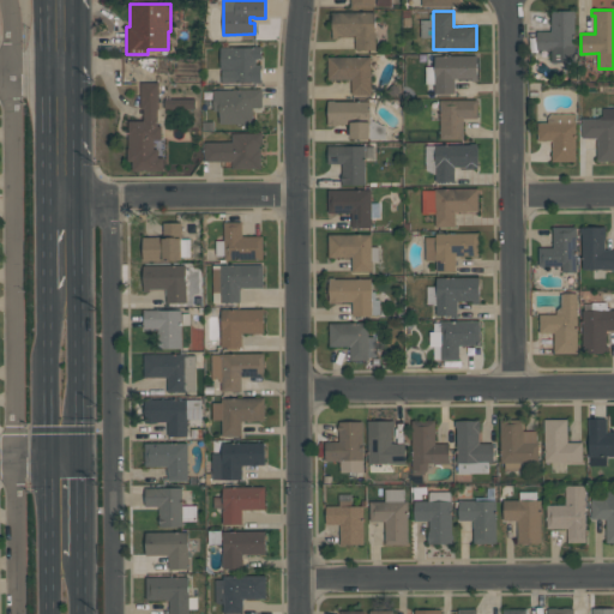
[(575,62),(551,62),(551,58),(537,58),(536,31),(551,31),(551,11),(575,11),(575,62)]
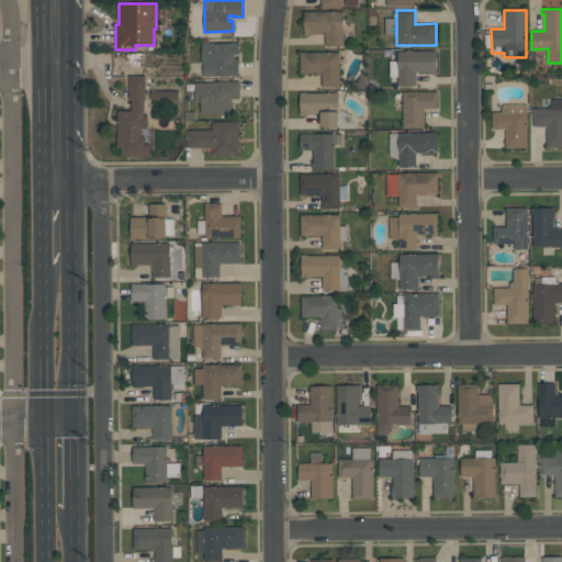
[(325,45),(325,33),(311,33),(311,35),(304,35),(304,11),(343,11),(343,31),(344,31),(344,45),(325,45)]
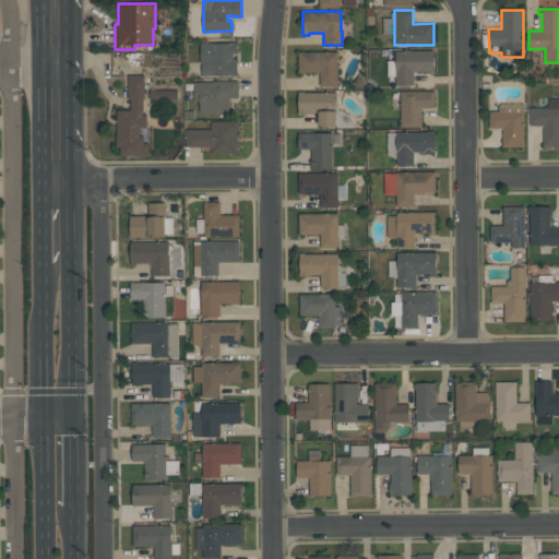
[(200,43),(212,43),(229,43),(238,43),(238,54),(233,54),(233,59),(237,59),(237,75),(229,75),(229,74),(212,74),(212,75),(201,75),(201,63),(200,63),(200,43)]
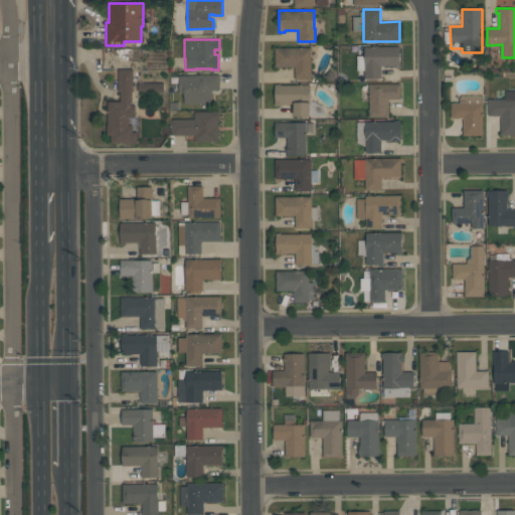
[(399,65),(380,65),(380,77),(364,77),(364,69),(356,70),(356,55),(364,55),(364,46),(399,46),(399,65)]
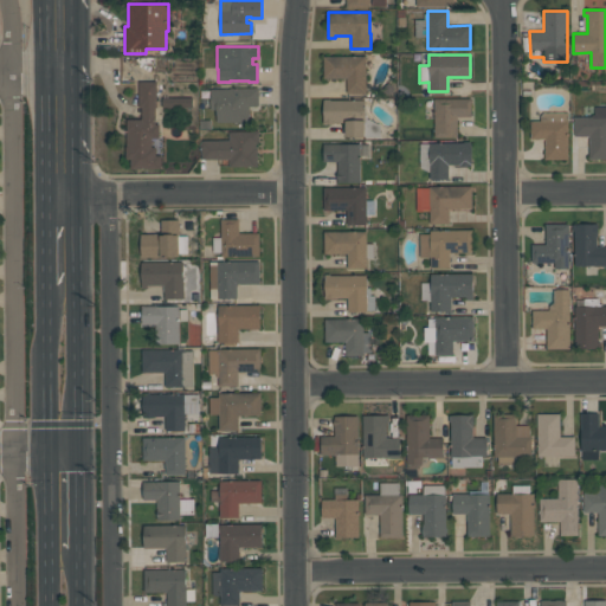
[(366,92),(347,94),(346,78),(323,78),(323,56),(366,56),(366,92)]
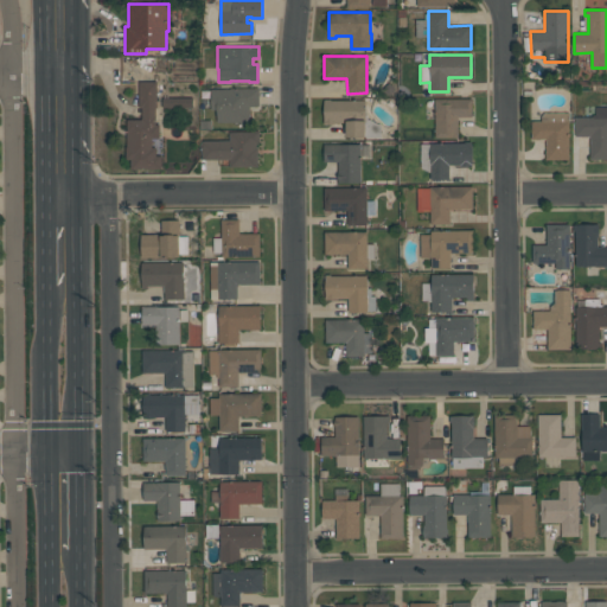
[(141,119),(141,108),(139,108),(139,81),(157,81),(157,108),(155,108),(155,125),(159,125),(159,138),(152,138),(152,147),(155,147),(155,155),(160,155),(160,168),(131,168),(131,159),(126,159),(126,147),(127,147),(127,119),(141,119)]
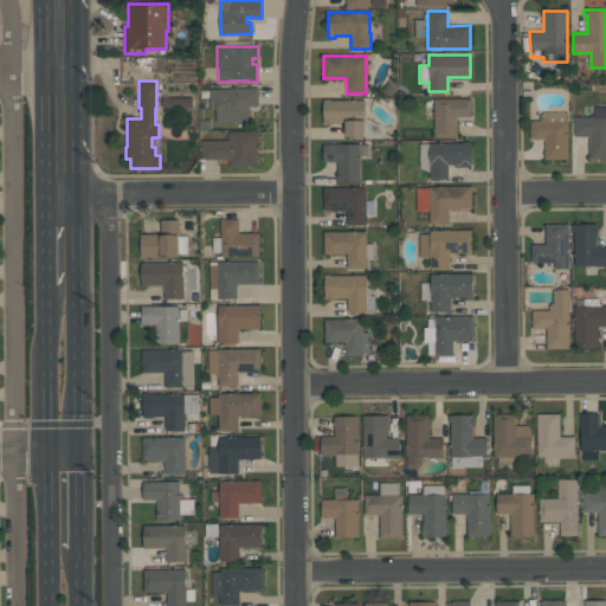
[(258,88),(258,105),(250,105),(250,122),(216,122),(216,109),(211,109),(211,89),(230,89),(230,88),(258,88)]
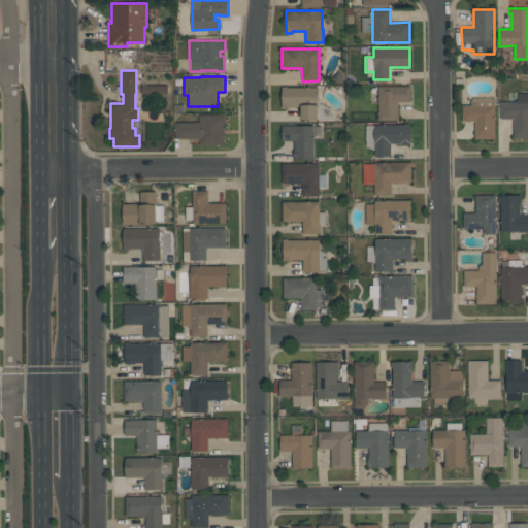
[(140,93),(167,94),(168,86),(140,85),(140,93)]
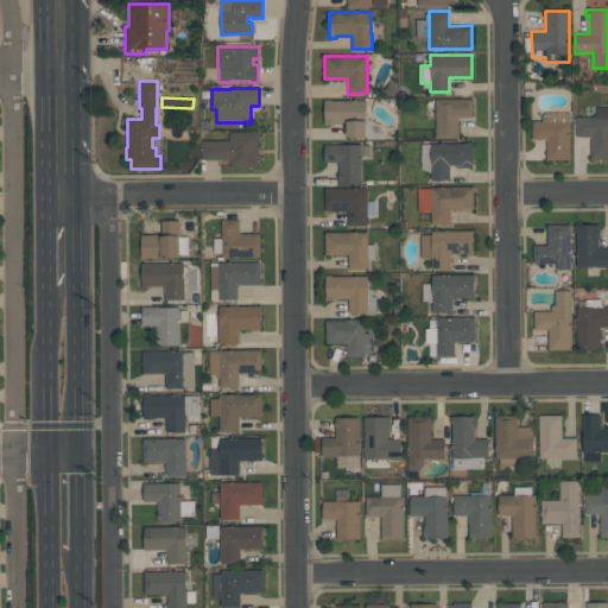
[(366,100),(366,137),(347,137),(347,122),(336,122),(336,124),(324,124),(324,99),(331,99),(331,100),(366,100)]
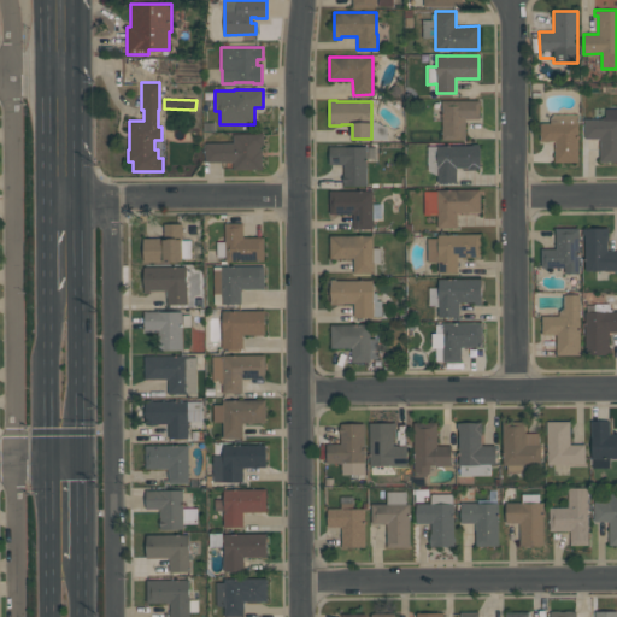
[(480,100),(480,118),(465,119),(465,140),(442,140),(441,100),(480,100)]
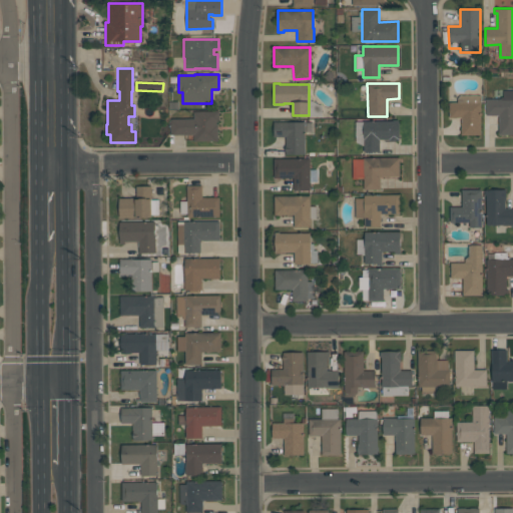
[(486,98),(501,98),(501,97),(503,97),(503,90),(512,90),(512,134),(498,134),(498,115),(486,115),(486,98)]
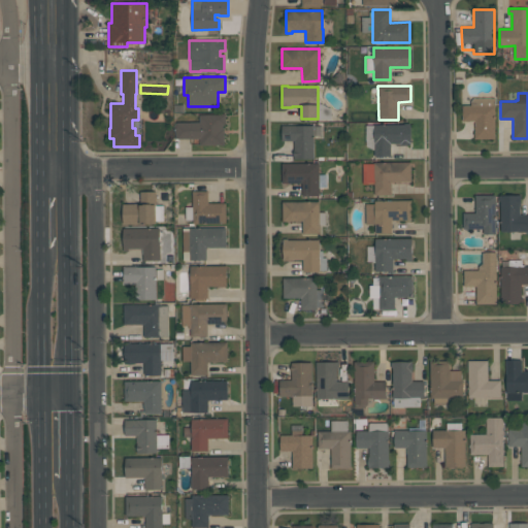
[(494,97),(495,138),(474,139),(474,121),(462,121),(462,105),(470,105),(470,101),(473,98),(494,97)]
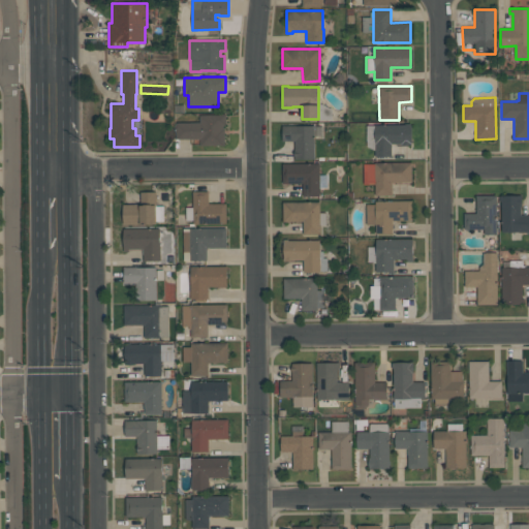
[(226,114),(226,125),(223,125),(223,128),(225,128),(225,145),(200,145),(200,138),(176,138),(176,122),(199,122),(199,114),(226,114)]
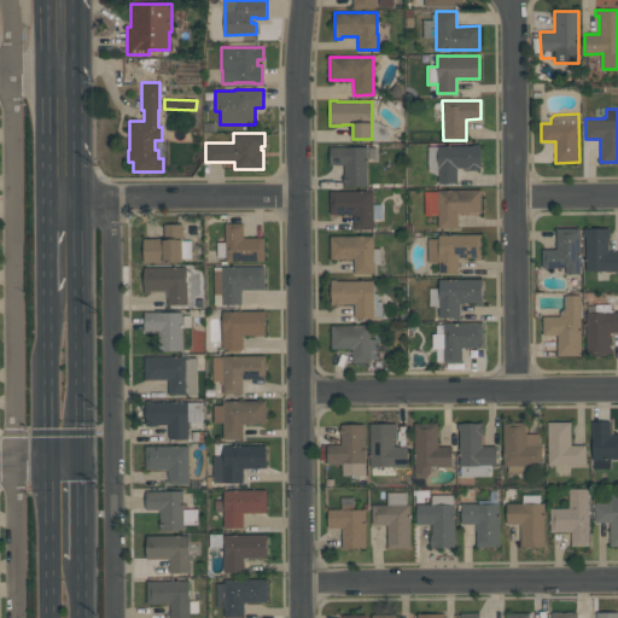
[(481,169),(458,169),(458,182),(438,184),(438,176),(429,172),(429,146),(438,146),(473,145),(473,144),(481,144),(481,169)]
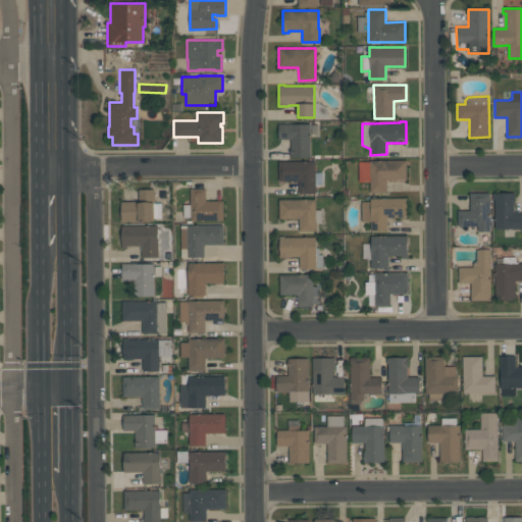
[(310,156),(291,156),(291,154),(290,154),(290,148),(291,148),(291,139),(278,139),(278,123),(292,123),(292,124),(310,124),(310,156)]
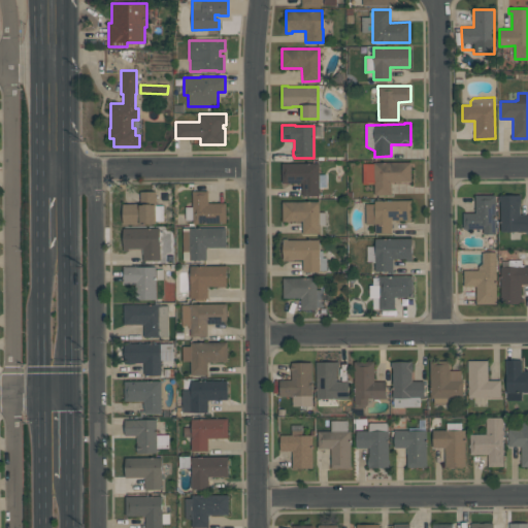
[(282,184),(282,163),(319,162),(319,174),(327,174),(327,188),(319,188),(319,195),(302,195),(302,183),(282,184)]
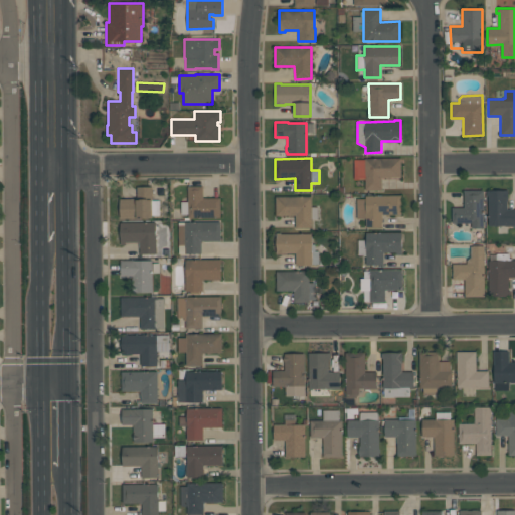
[(400,158),(400,178),(381,178),(381,189),(365,190),(365,179),(354,179),(354,159),(364,159),(364,158),(400,158)]
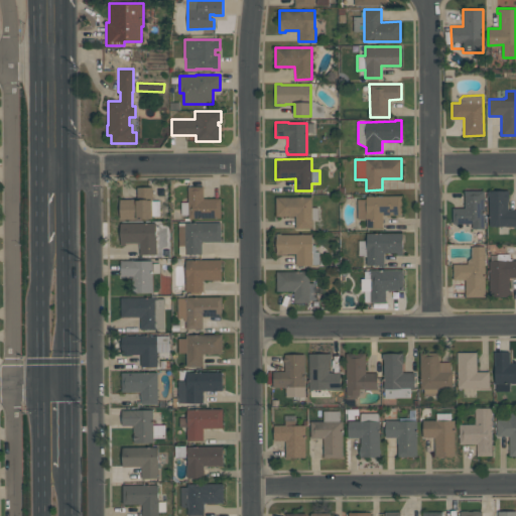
[(221,218),(188,218),(188,215),(181,215),(181,202),(187,202),(187,186),(204,186),(204,198),(221,198),(221,218)]
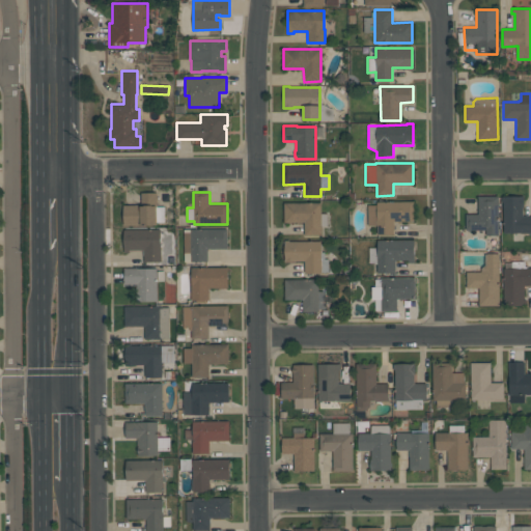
[(123,204),(141,204),(141,193),(157,193),(157,206),(164,206),(164,222),(157,222),(157,225),(123,225),(123,204)]
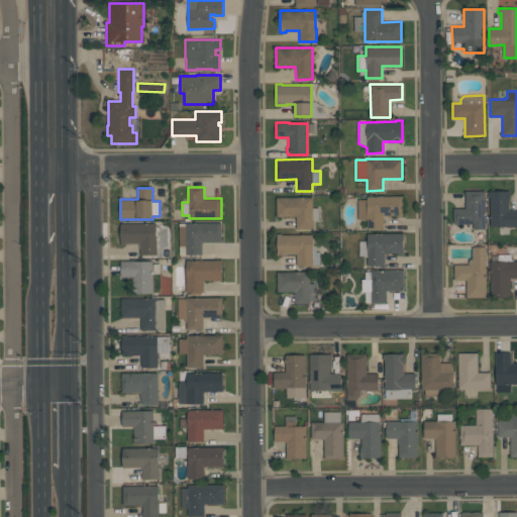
[(485,191),(485,229),(473,229),(473,223),(453,224),(453,209),(466,208),(466,191),(485,191)]
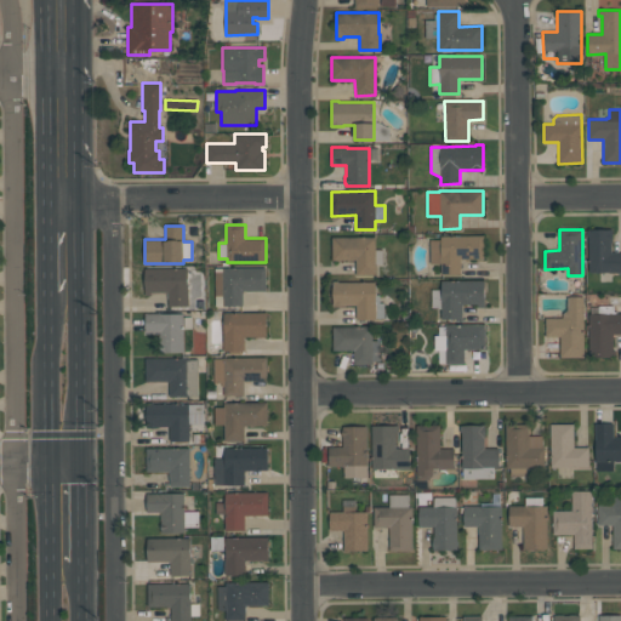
[(611,229),(611,243),(611,252),(620,252),(620,272),(616,273),(616,283),(599,283),(599,272),(588,272),(588,231),(609,229),(611,229)]
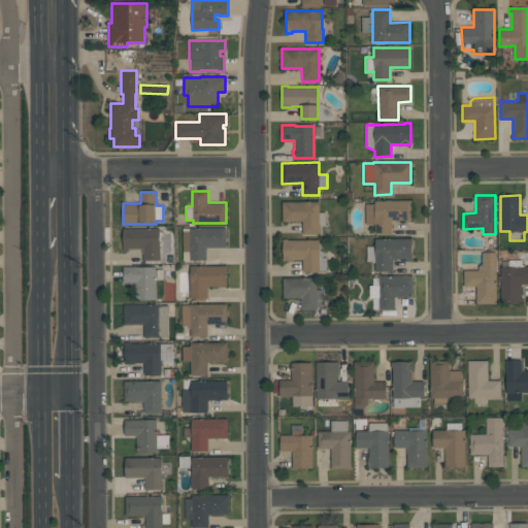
[(374,233),(374,224),(365,224),(365,204),(374,203),(374,200),(411,200),(411,220),(392,220),(392,233),(374,233)]
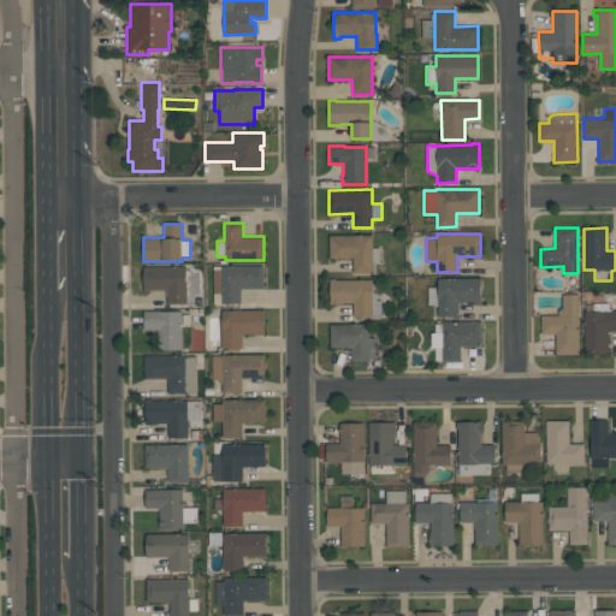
[(329,258),(329,235),(372,235),(372,247),(379,247),(379,261),(373,262),(373,272),(353,272),(353,258),(329,258)]
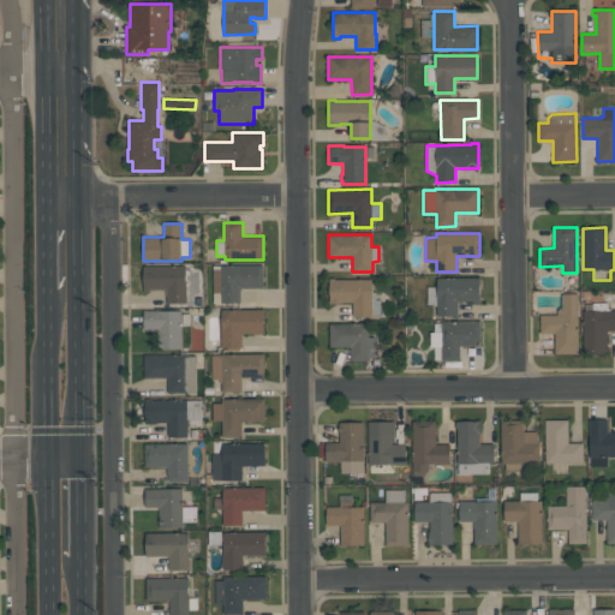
[(263,287),(240,287),(240,303),(213,303),(213,266),(263,264),(263,287)]
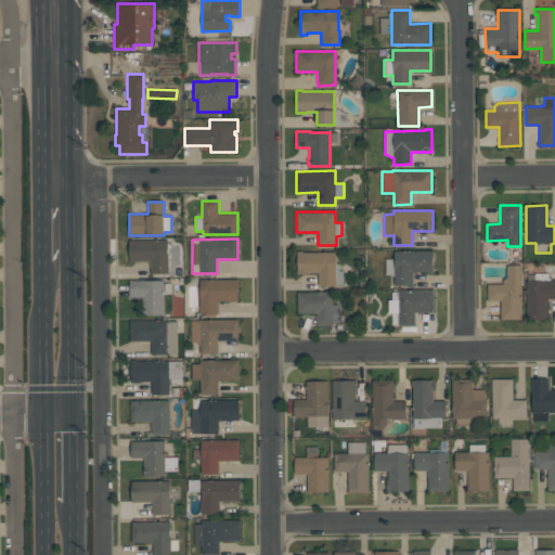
[(168,273),(150,273),(150,261),(134,261),(134,263),(129,263),(129,240),(167,240),(167,258),(168,258),(168,273)]
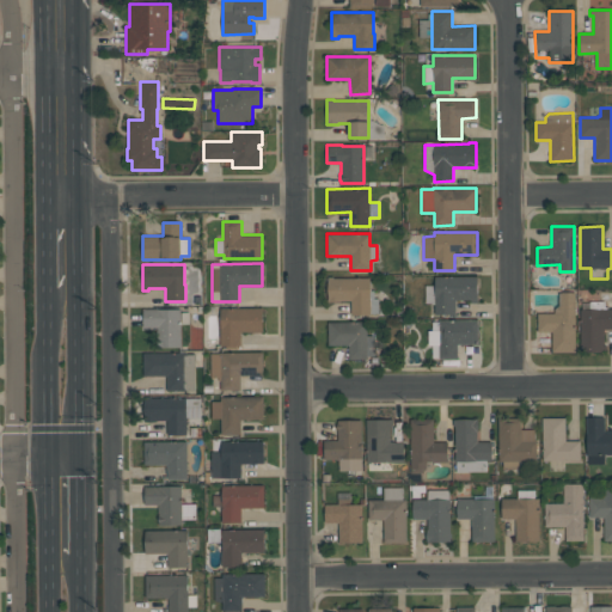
[(328,301),(328,276),(334,276),(334,277),(371,277),(371,291),(373,291),(373,299),(378,299),(378,313),(369,313),(369,314),(350,314),(350,300),(341,300),(341,301),(328,301)]
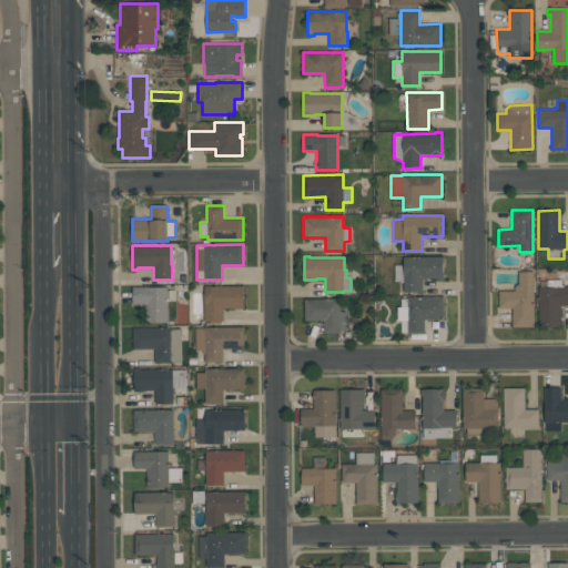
[(443,281),(435,281),(435,279),(423,279),(423,292),(403,292),(403,281),(395,281),(395,265),(404,265),(404,256),(443,256),(443,281)]
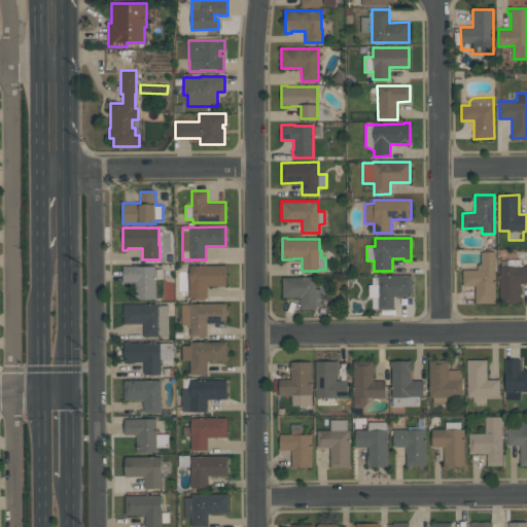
[(495,303),(476,303),(476,285),(463,285),(463,270),(478,270),(477,266),(481,262),(481,251),(495,251),(495,303)]
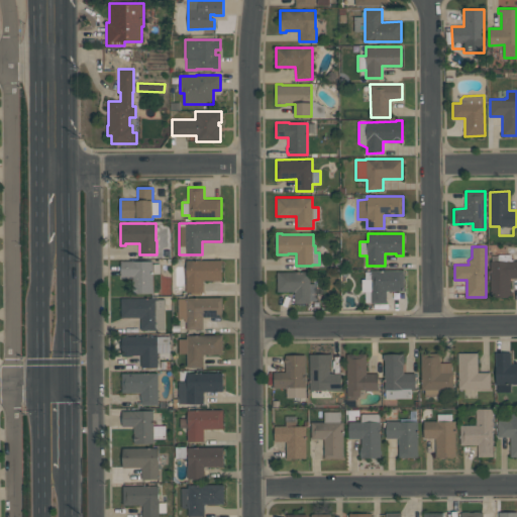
[(516,261),(516,278),(510,278),(510,297),(490,297),(490,262),(492,262),(492,255),(498,255),(498,254),(511,254),(511,260),(513,260),(513,261),(516,261)]
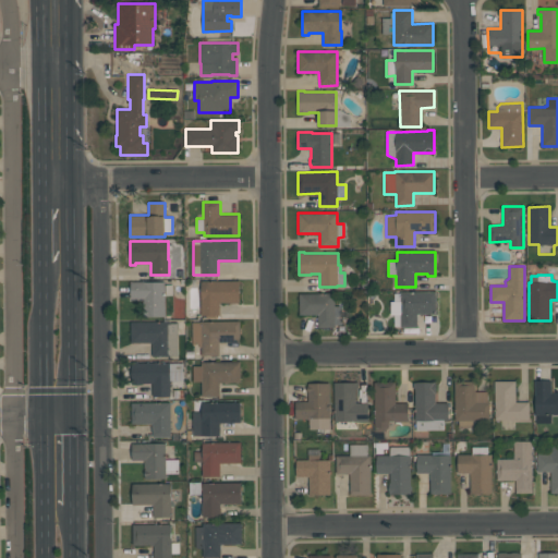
[(239,302),(219,302),(219,315),(215,315),(215,317),(206,317),(206,315),(201,315),(201,300),(201,281),(239,280),(239,302)]
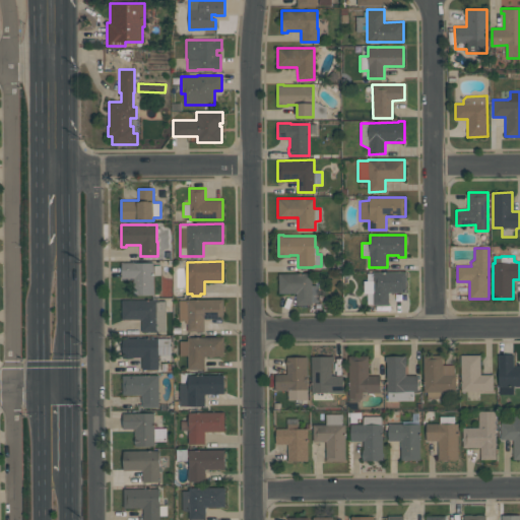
[(122,278),(121,262),(134,262),(153,262),(153,265),(160,265),(160,275),(153,275),(153,295),(134,296),(133,277),(122,278)]
